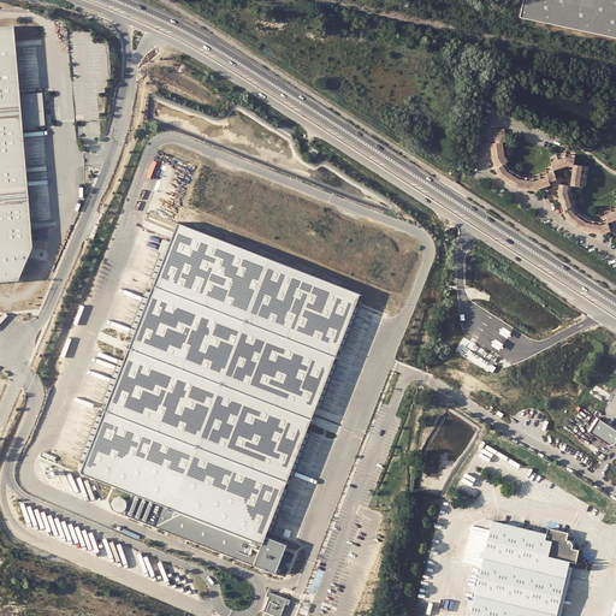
[(615,0),(522,0),(520,17),(615,37),(615,0)]
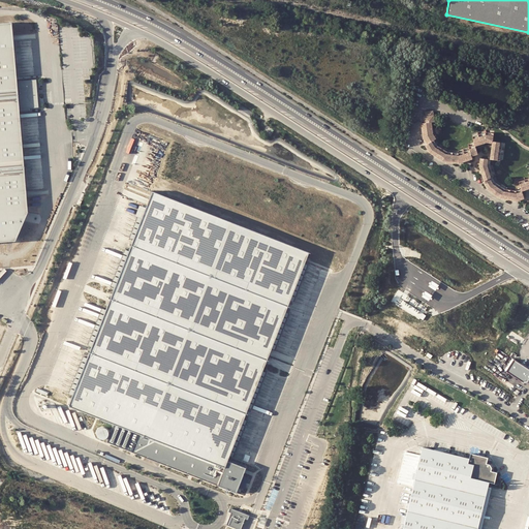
[(0,243),(1,243),(3,243),(8,243),(12,242),(14,242),(24,221),(28,212),(12,34),(11,23),(0,23),(0,243)]
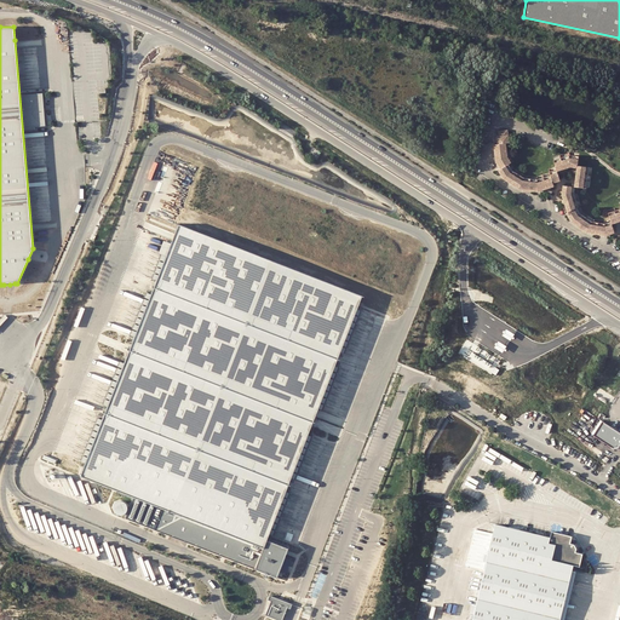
[(494,161),(499,170),(507,165),(510,162),(506,156),(504,143),(507,143),(507,135),(506,130),(498,131),(498,136),(495,136),(497,144),(493,144),(494,161)]
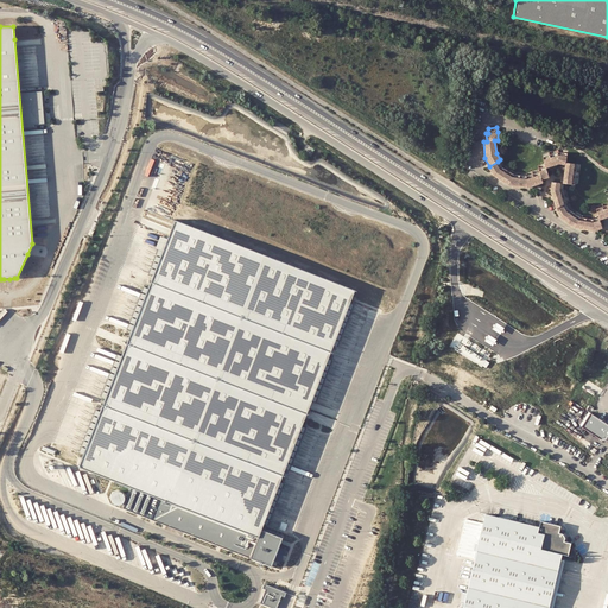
[(568,184),(574,184),(576,164),(565,163),(567,153),(557,152),(542,157),(545,165),(545,168),(558,164),(565,164),(562,183),(568,184)]
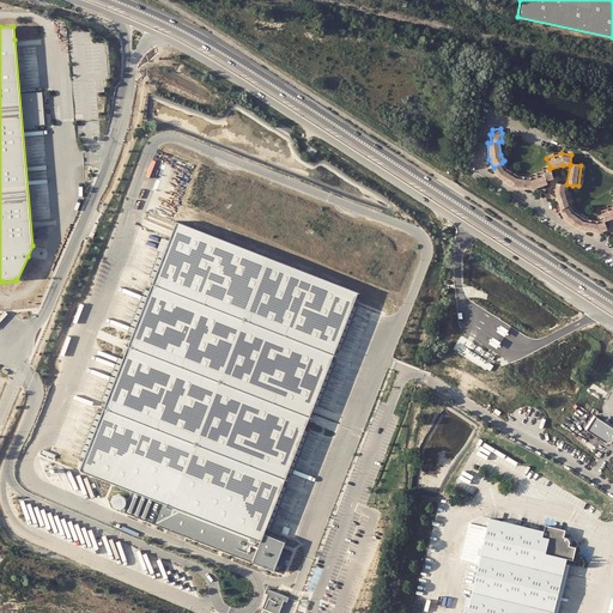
[(493,168),(492,169),(497,176),(513,187),(530,189),(546,184),(545,181),(553,178),(550,169),(550,167),(541,169),(542,173),(529,177),(517,176),(505,169),(502,163),(493,168)]
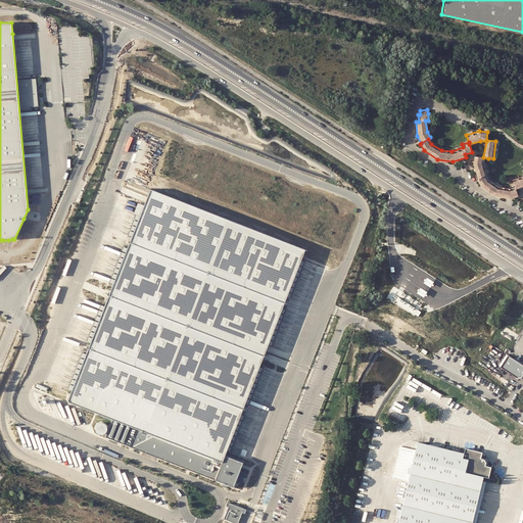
[(510,198),(517,196),(515,189),(514,187),(510,188),(497,186),(488,180),(485,175),(486,174),(483,163),(483,157),(474,156),(473,163),(478,180),(477,180),(481,187),(493,196),(510,198)]
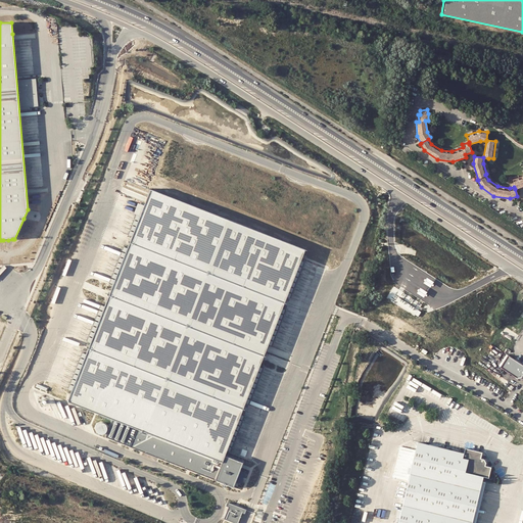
[(522,173),(522,175),(512,179),(514,186),(514,187),(515,189),(522,185),(522,173)]
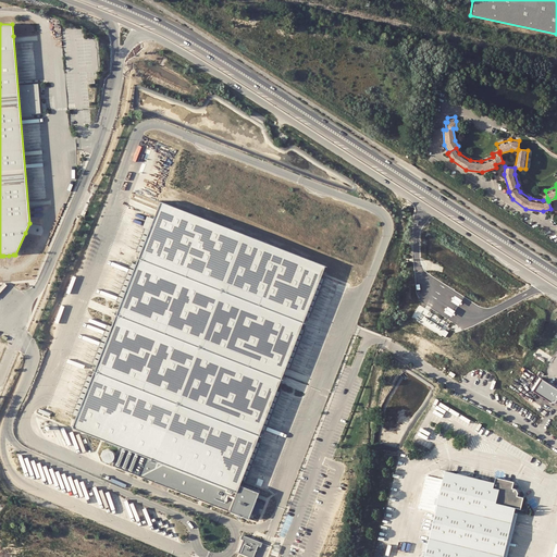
[(323,262),(161,198),(73,425),(236,491),(323,262)]
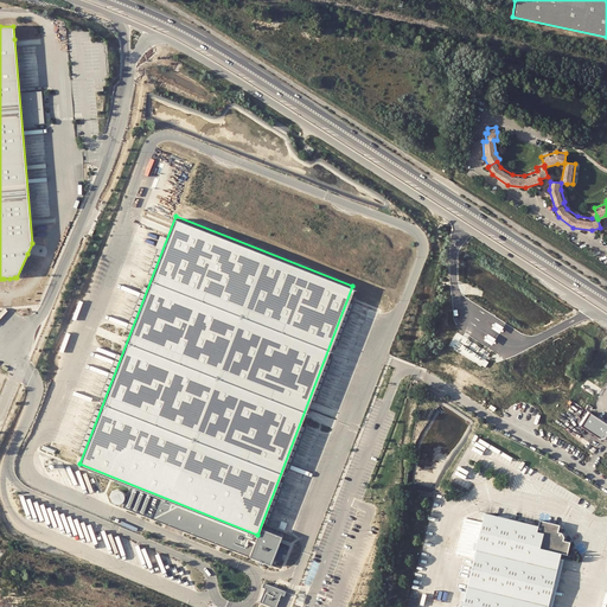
[(496,323),(492,328),(499,334),(504,327),(496,323)]
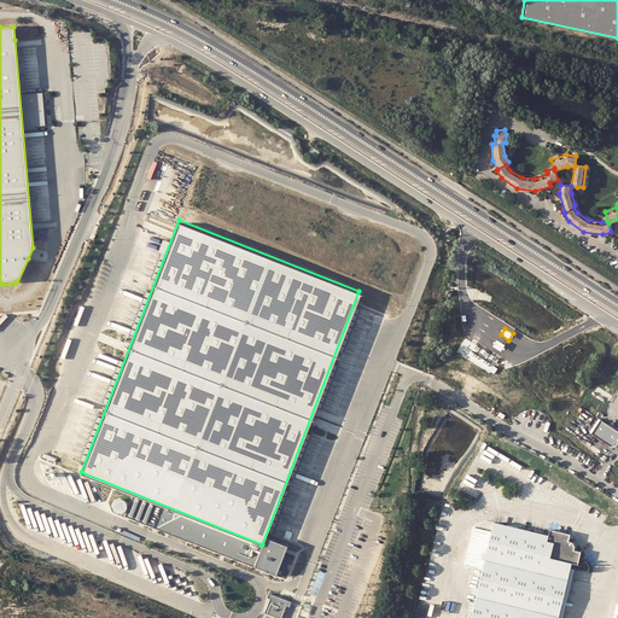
[(497,340),(493,347),(501,353),(506,345),(497,340)]
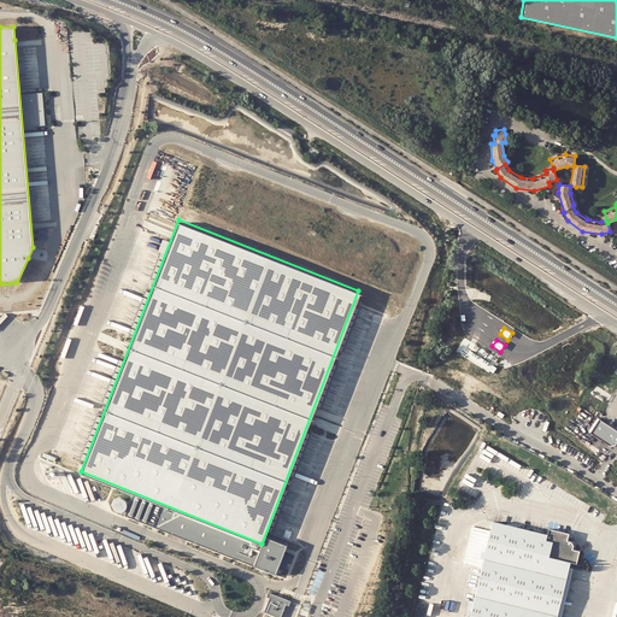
[(616,429),(607,424),(598,418),(588,433),(609,446),(616,445),(616,444),(616,429)]
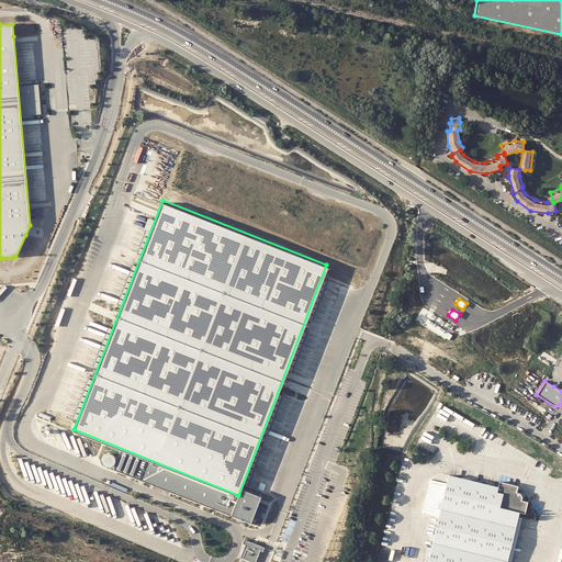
[(111,468),(113,467),(114,465),(115,463),(116,461),(115,459),(114,457),(113,456),(111,454),(109,454),(107,454),(104,456),(103,458),(102,460),(102,462),(103,464),(104,465),(107,468),(109,468),(111,468)]
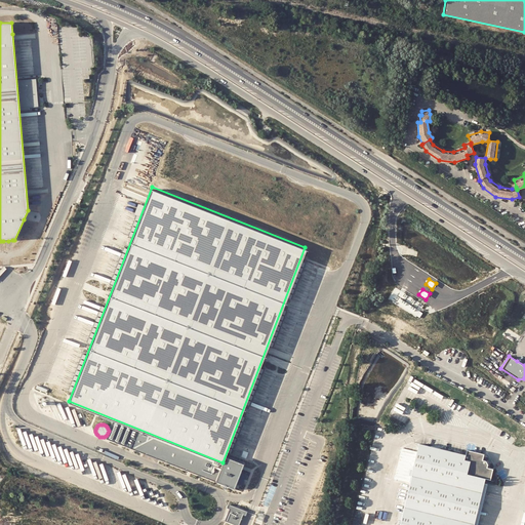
[(474,524),(486,478),(491,480),(493,469),(487,468),(488,463),(486,460),(483,459),(484,453),(467,449),(466,454),(419,443),(400,524),(474,524)]
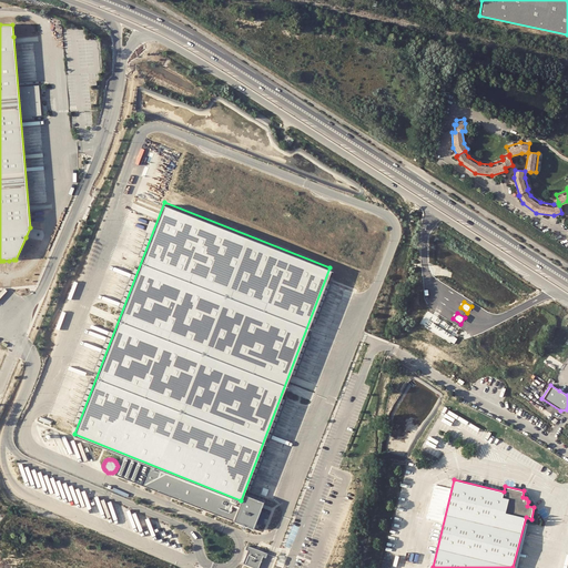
[(265,500),(246,493),(235,520),(254,528),(265,500)]
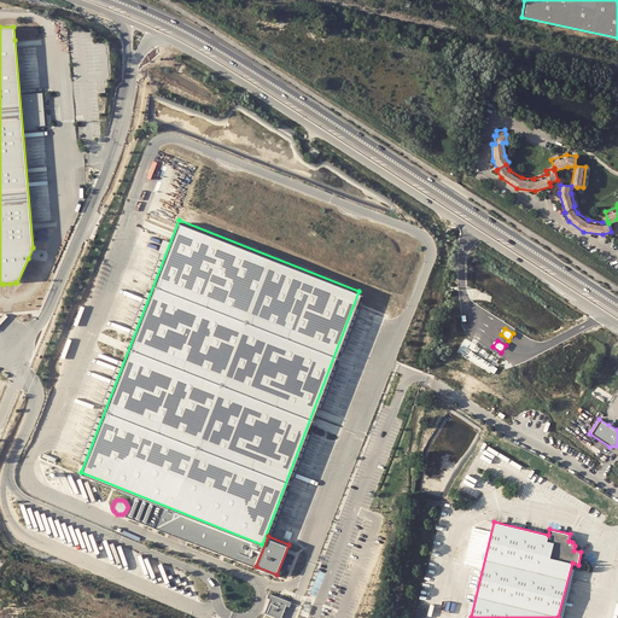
[(293,602),(269,593),(268,598),(272,599),(266,613),(275,617),(281,617),(286,606),(291,608),(293,602)]
